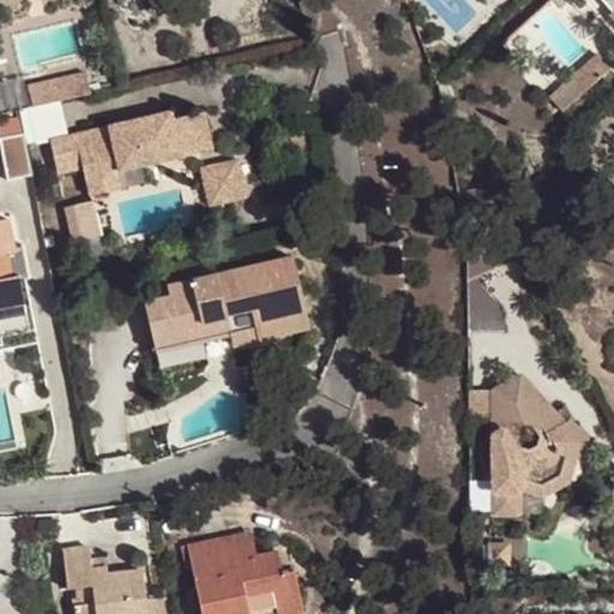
[(611,68),(597,53),(571,74),(585,91),(611,68)]
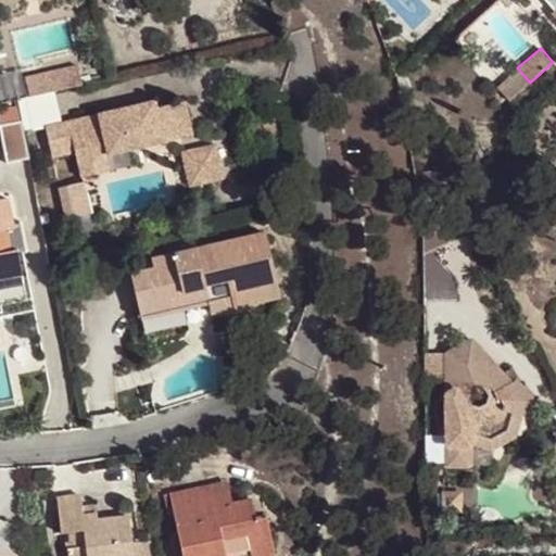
[(50,91),(81,84),(77,65),(46,73),(50,91)]
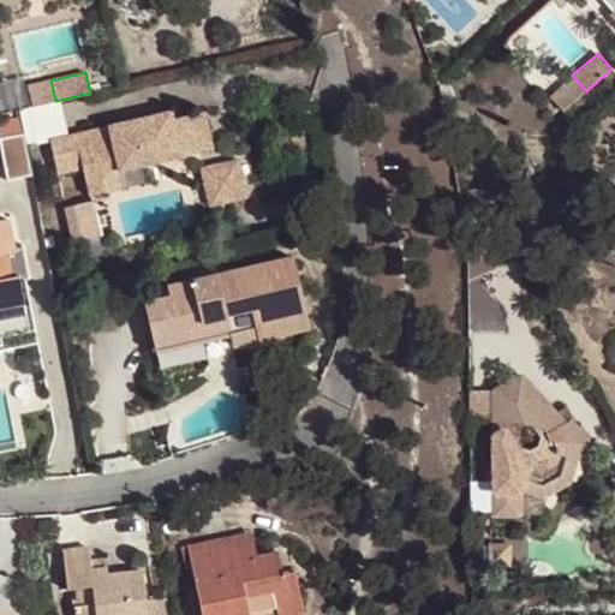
[(33,107),(43,103),(55,101),(51,81),(28,87),(33,107)]
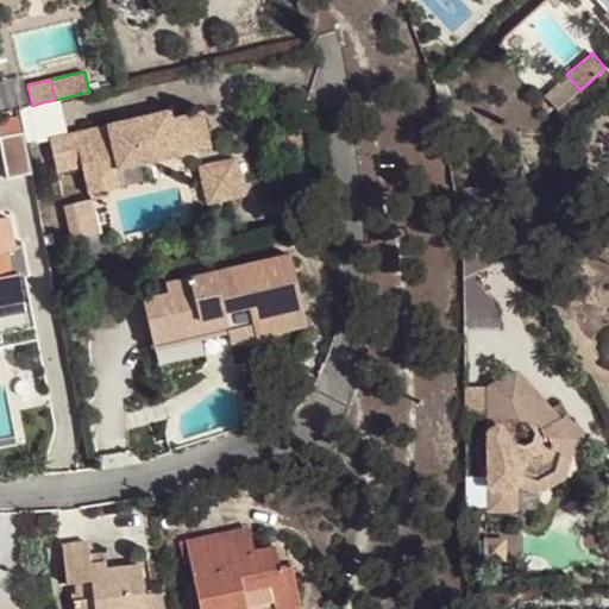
[(540,102),(548,112),(553,107),(545,98),(540,102)]
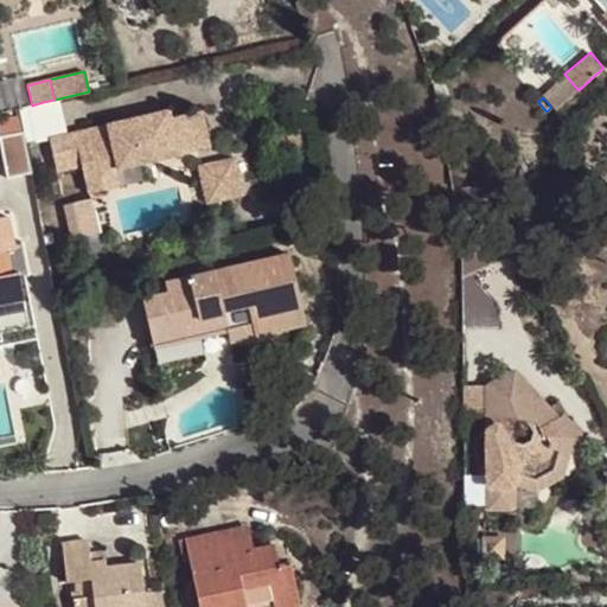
[(32,106),(19,108),(26,144),(49,139),(50,139),(43,102),(32,106)]
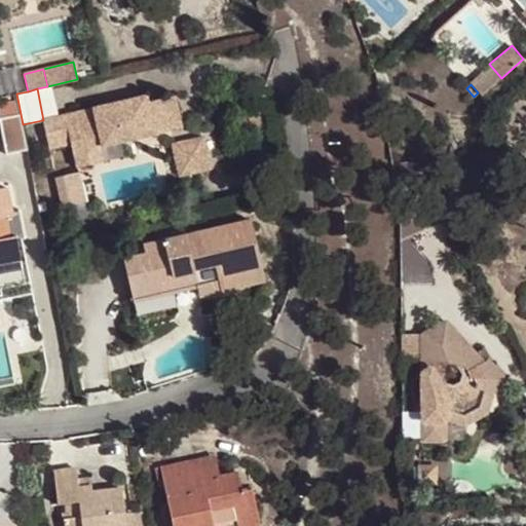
[(42,120),(48,149),(70,144),(75,167),(90,163),(87,150),(103,146),(182,128),(175,97),(158,100),(159,108),(149,110),(148,103),(146,97),(43,120),(42,120)]
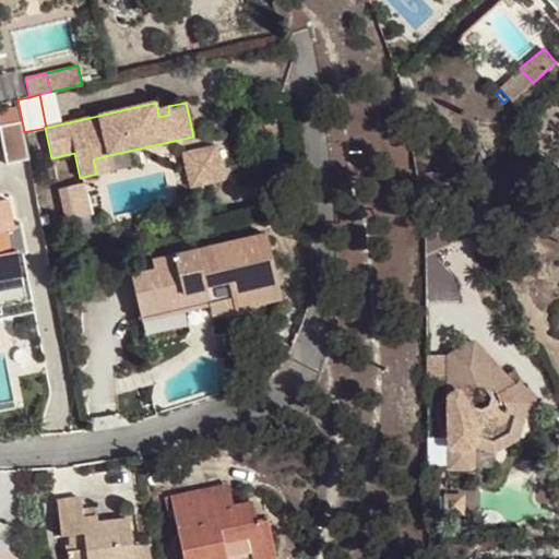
[(168,106),(157,109),(158,117),(169,115),(168,106)]
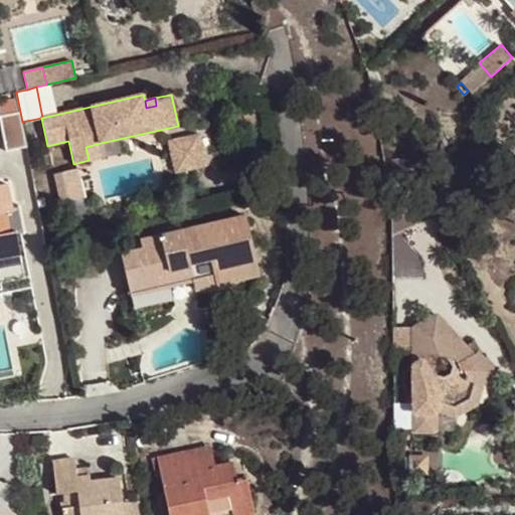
[(0,120),(6,151),(26,147),(19,112),(0,115),(0,120)]
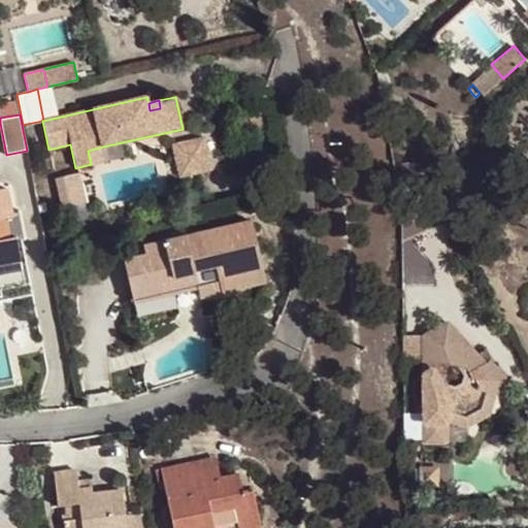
[(204,137),(173,144),(180,177),(211,170),(204,137)]
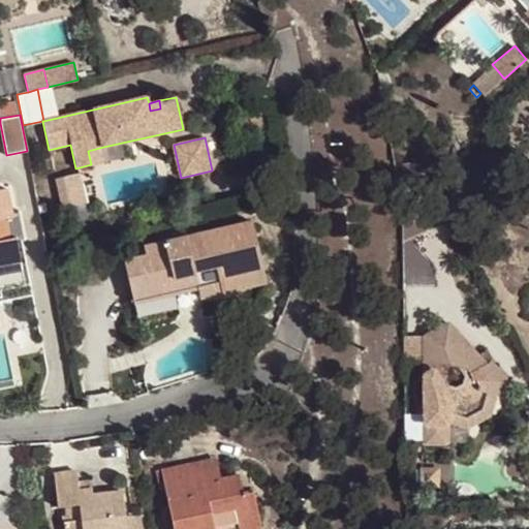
[(103,147),(88,151),(91,164),(106,161),(103,147)]
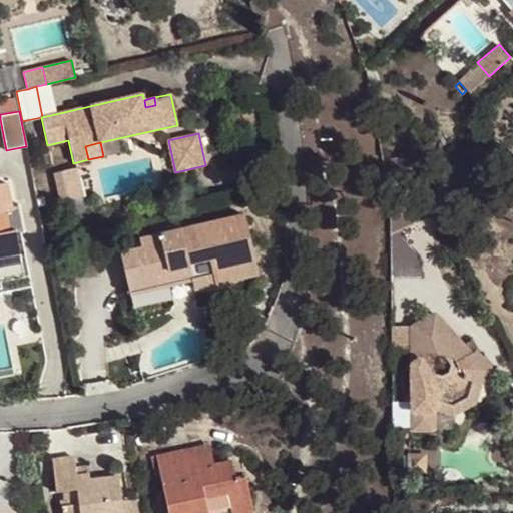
[(77,167),(65,170),(72,200),(84,197),(77,167)]
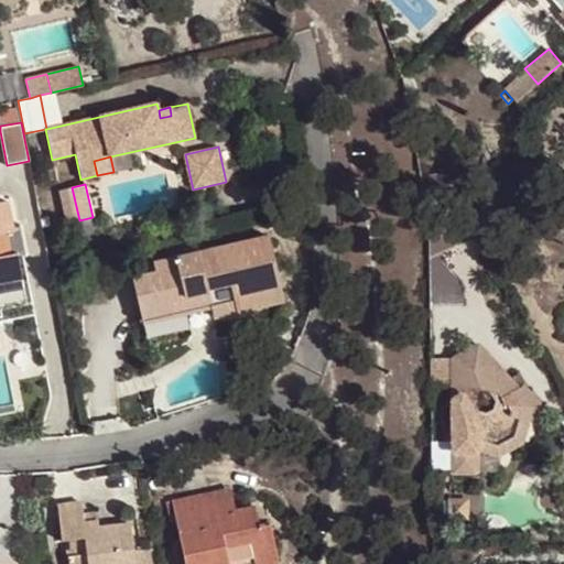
[(79,220),(72,187),(62,190),(69,223),(79,220)]
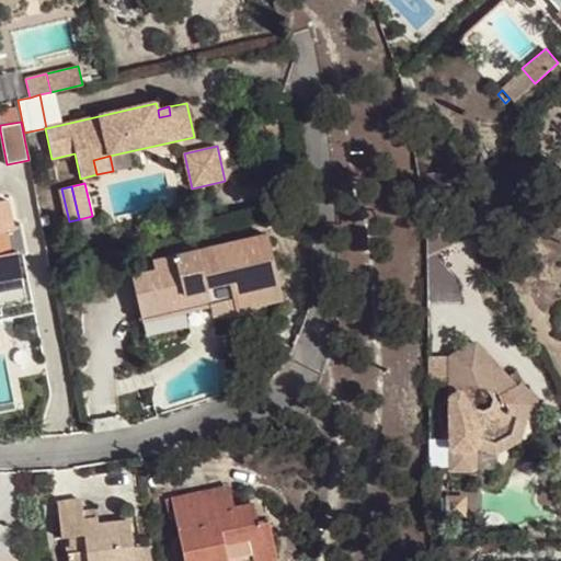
[(426,229),(427,253),(473,228),(458,198),(426,229)]
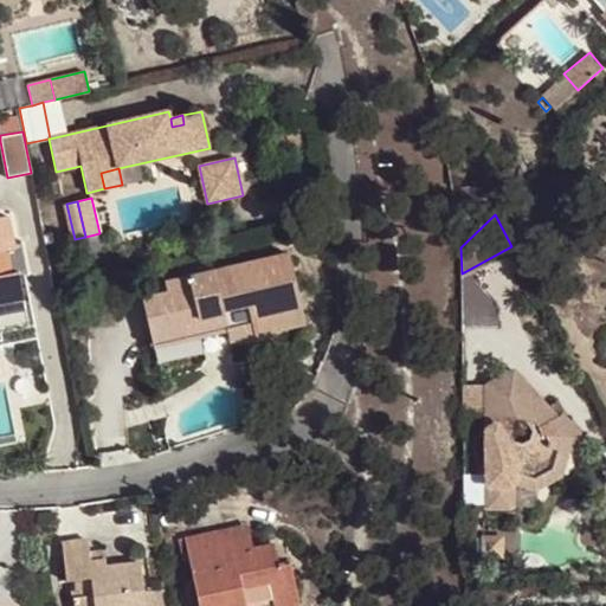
[(0,305),(25,301),(24,297),(20,275),(27,272),(21,246),(17,247),(11,217),(0,218),(0,305)]
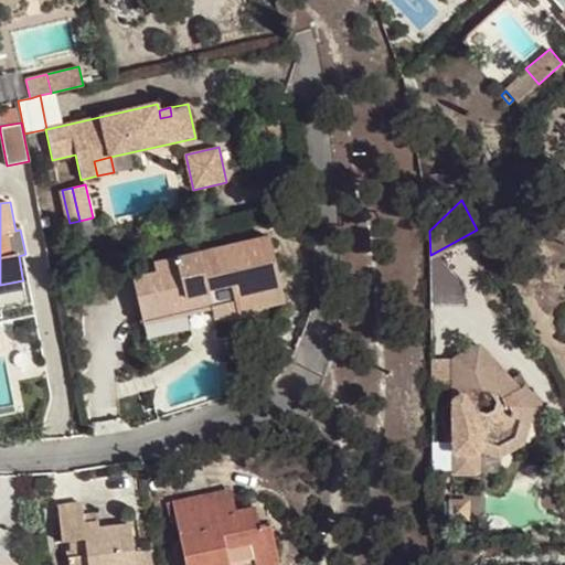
[(285,305),(269,234),(153,260),(156,272),(132,277),(144,326),(168,320),(164,306),(209,295),(212,310),(215,320),(285,305)]
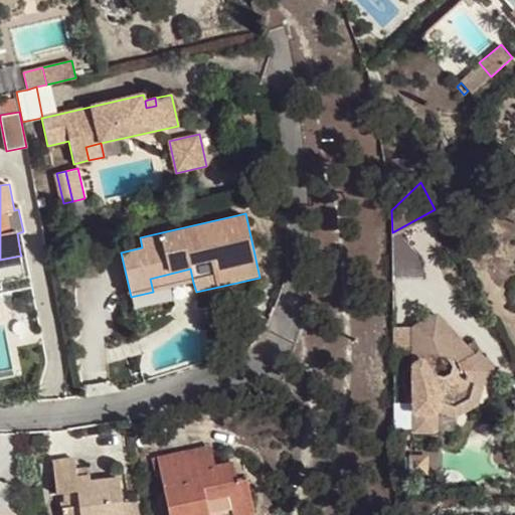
[(26,251),(20,252),(21,255),(0,260),(0,277),(30,272),(26,251)]
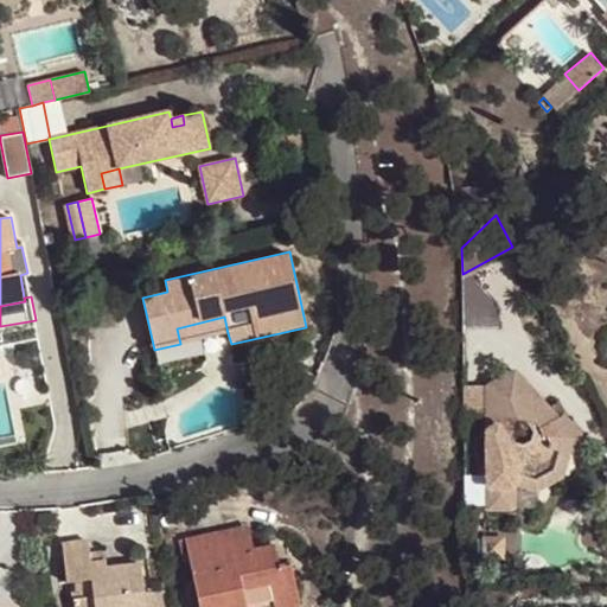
[(177,328),(180,344),(228,333),(224,317),(177,328)]
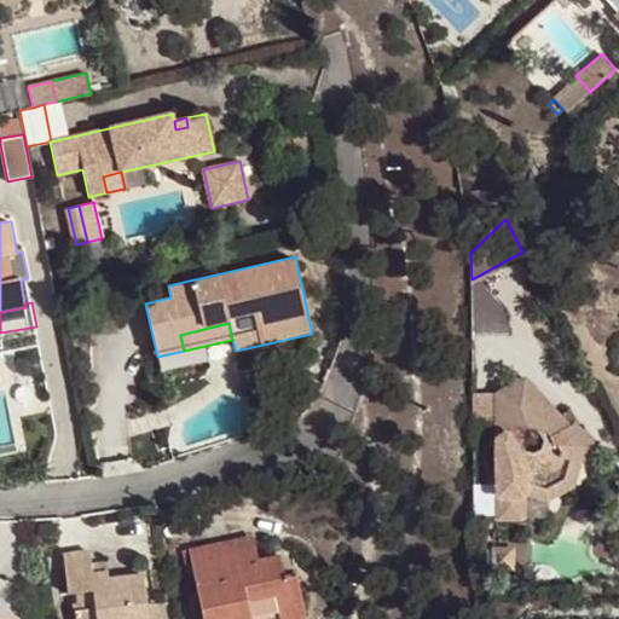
[(579,463),(579,464),(595,447),(573,423),(568,426),(559,415),(525,379),(497,394),(498,519),(524,519),(524,498),(525,493),(528,479),(545,485),(561,476),(566,460),(579,463)]
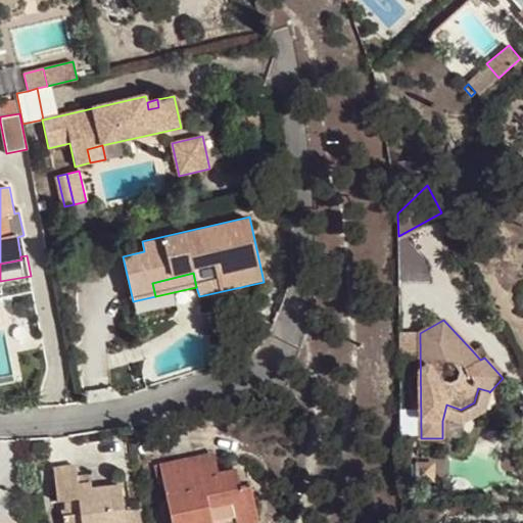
[(478,347),(472,350),(480,360),(484,358),(478,347)]
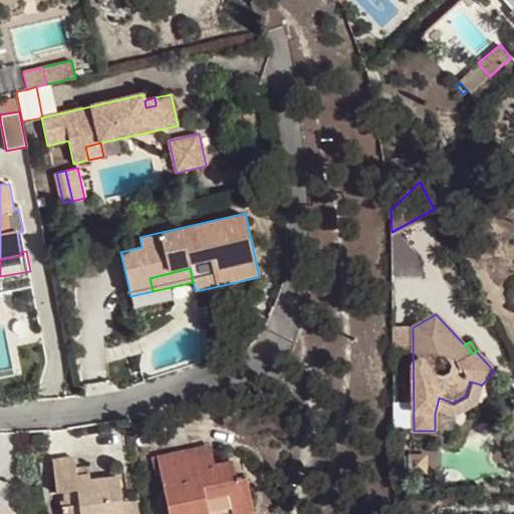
[(470,381),(466,396),(453,403),(439,398),(436,410),(454,415),(476,403),(481,384),(470,381)]
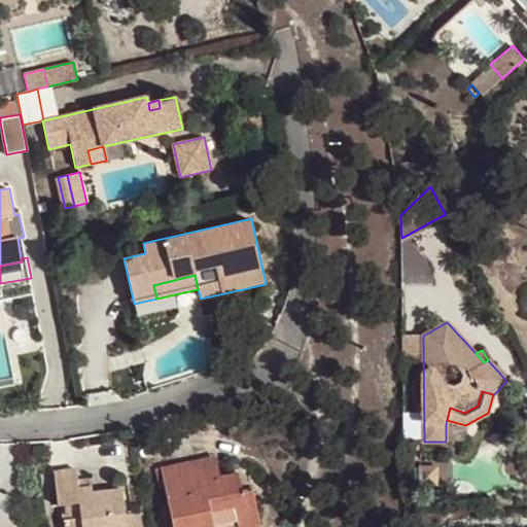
[(215,456),(200,459),(202,468),(217,465),(215,456)]
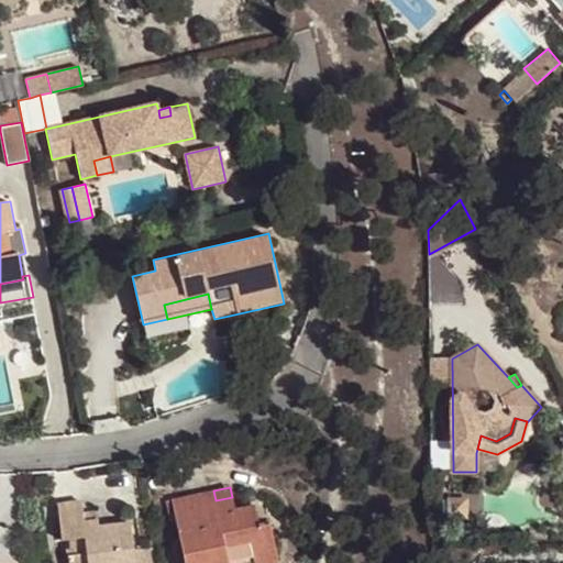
[(216,500),(213,490),(172,499),(186,562),(224,562),(254,556),(255,562),(278,558),(271,522),(260,525),(255,504),(234,509),(232,497),(216,500)]
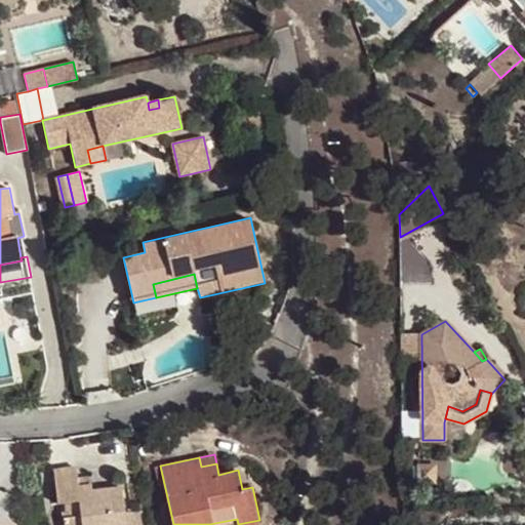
[(421,478),(453,478),(453,457),(421,457),(421,478)]
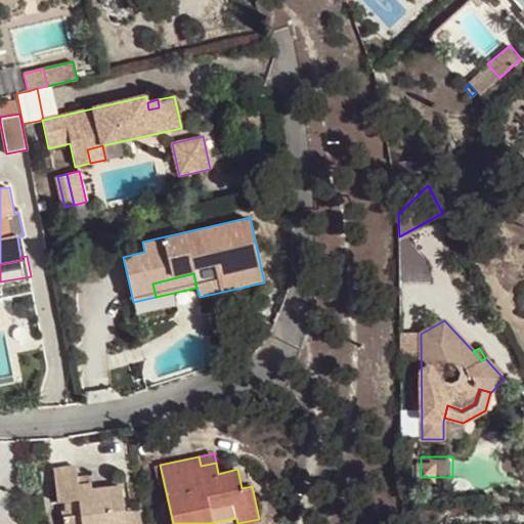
[(77,468),(54,470),(58,509),(67,508),(68,517),(63,517),(64,523),(127,523),(123,488),(92,491),(92,484),(79,486),(78,478),(77,468)]
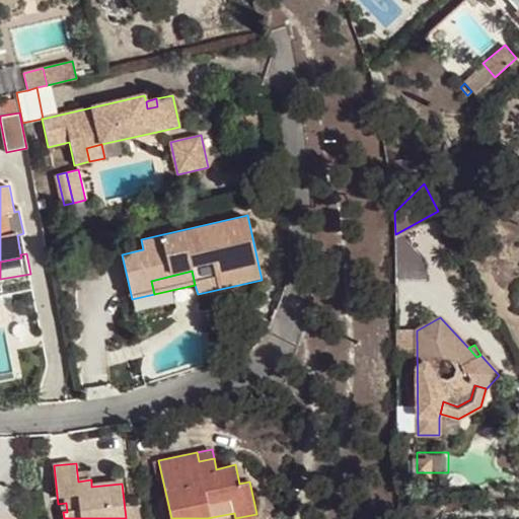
[(90,472),(77,473),(78,482),(91,479),(90,472)]
